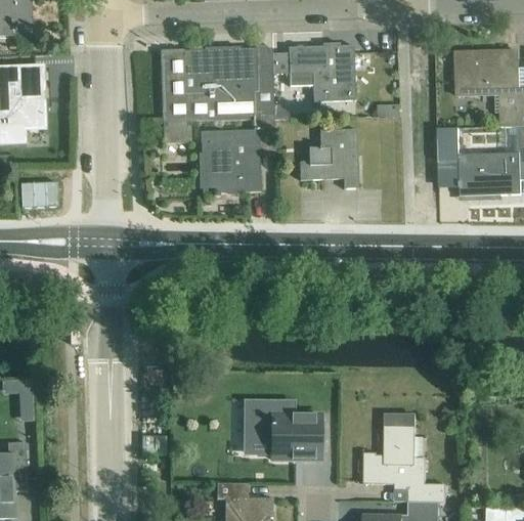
[(0,0),(0,24),(9,24),(10,35),(33,34),(31,0),(0,0)]
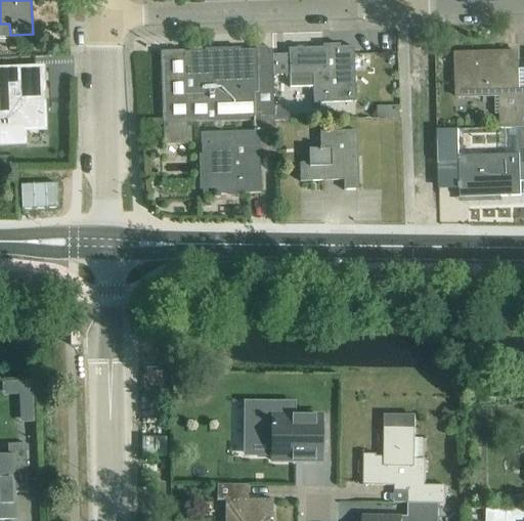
[(355,99),(354,64),(354,44),(340,45),(340,42),(334,42),(335,47),(325,47),(325,45),(308,46),(308,66),(312,66),(313,99),(355,99)]
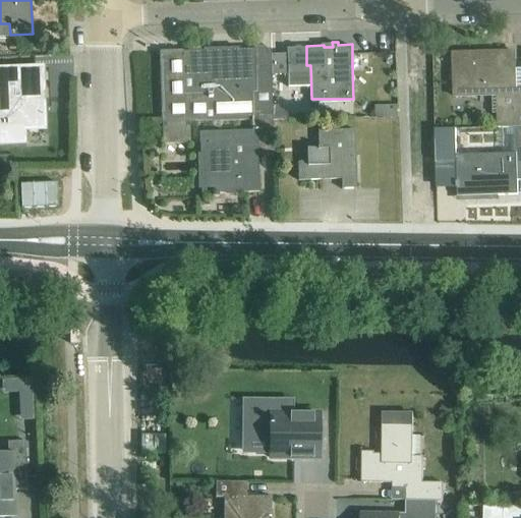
[(183,49),(183,48),(160,49),(162,142),(190,141),(189,120),(210,119),(247,118),(247,116),(252,116),(252,128),(199,129),(201,191),(212,191),(212,194),(218,194),(218,191),(258,190),(257,153),(273,153),(271,47),(265,47),(265,44),(253,44),(253,47),(200,49),(200,45),(188,46),(188,49),(183,49)]
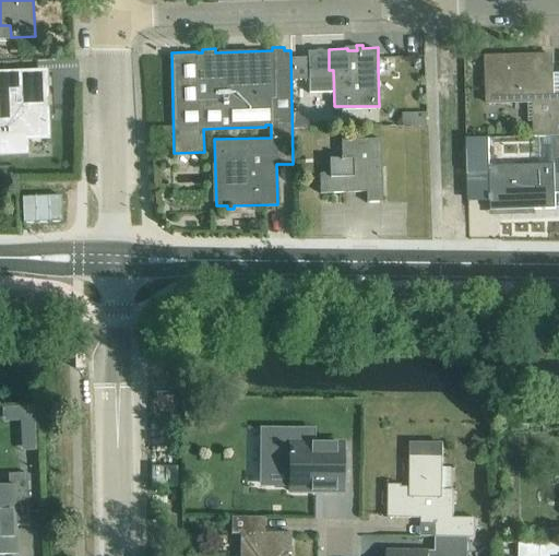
[(558,133),(558,94),(554,95),(552,52),(516,54),(518,58),(506,59),(506,55),(487,55),(488,101),(527,99),(535,99),(535,120),(536,134),(552,134),(558,133)]
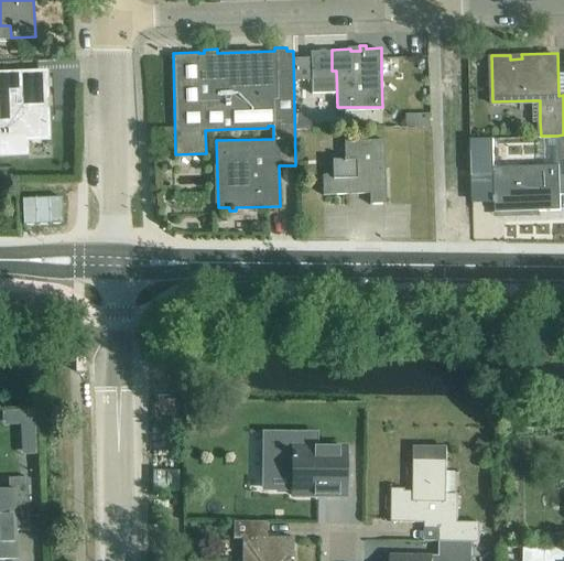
[(0,72),(0,128),(21,128),(21,137),(18,137),(18,138),(47,137),(46,112),(41,112),(41,94),(46,94),(45,72),(0,72)]
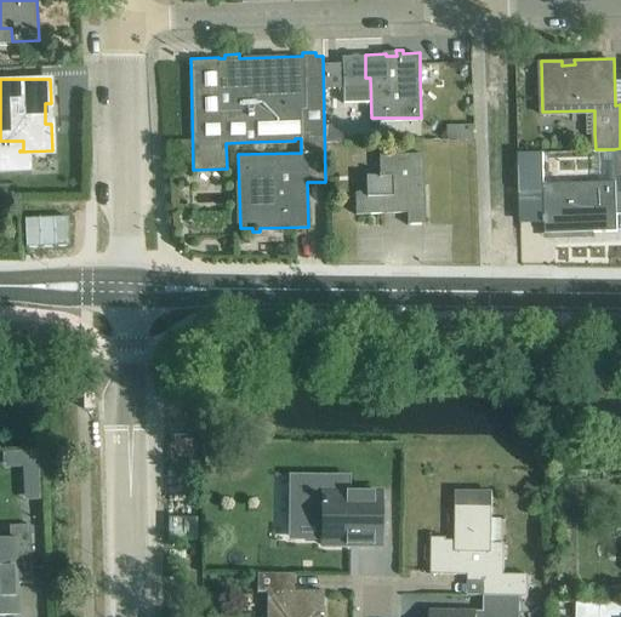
[(472,138),(472,123),(459,123),(459,138),(472,138)]
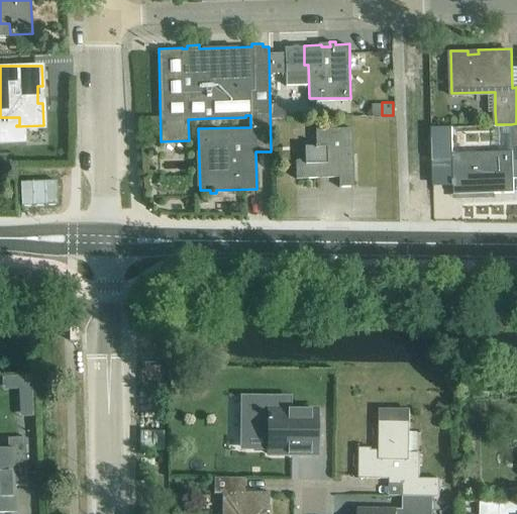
[(516,123),(511,124),(512,150),(454,152),(455,184),(495,183),(494,191),(514,190),(513,177),(516,176),(516,123)]
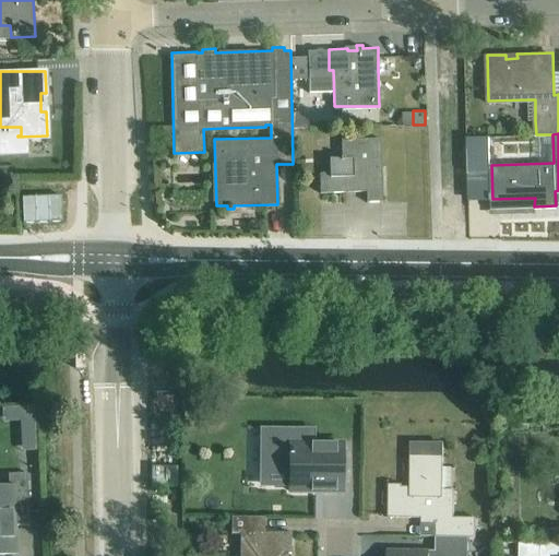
[(330,173),(319,173),(320,191),(366,190),(367,200),(382,200),(381,137),(341,138),(341,157),(329,158),(330,173)]
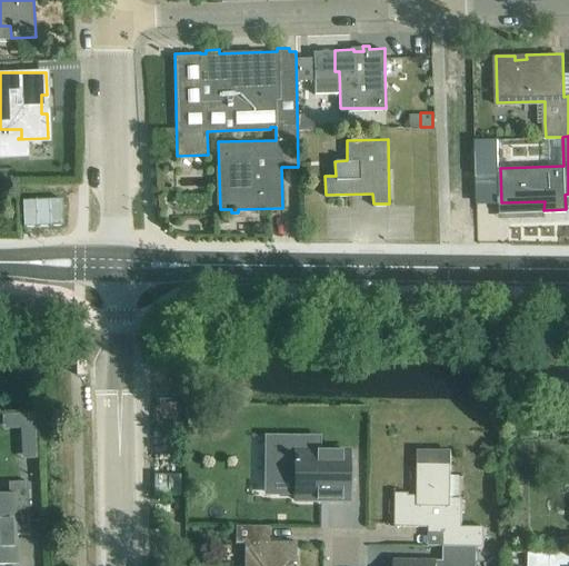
[(15,447),(43,447),(42,410),(5,410),(6,427),(13,427),(15,447)]
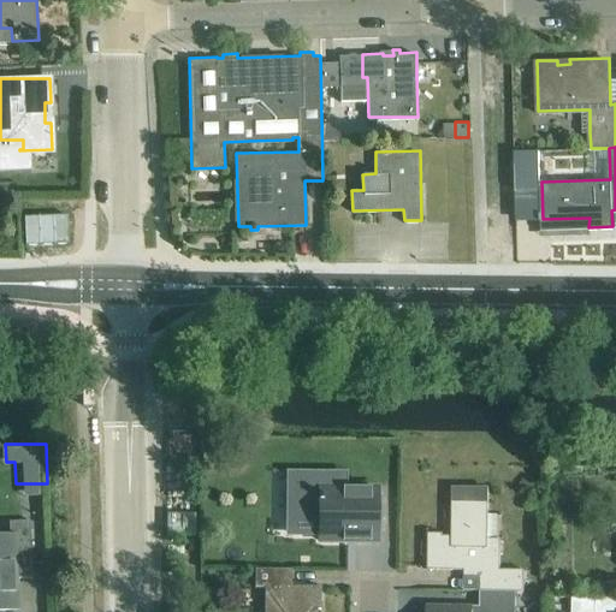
[(373,473),(394,471),(394,458),(373,459),(373,473)]
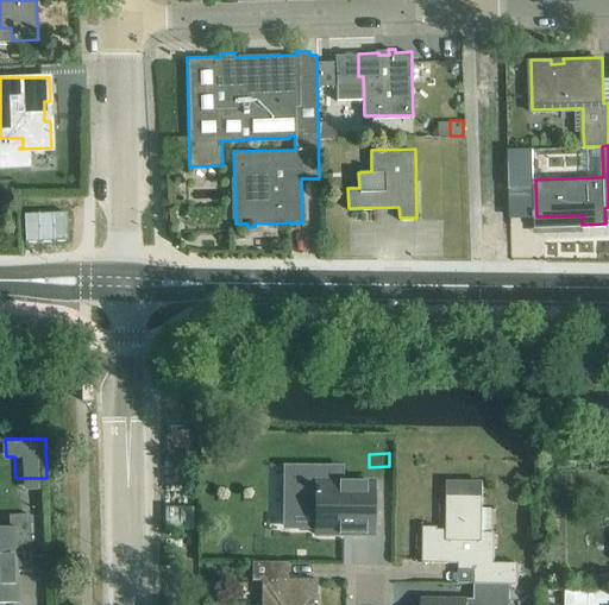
[(286,466),(284,512),(315,514),(315,533),(372,533),(372,509),(372,480),(340,480),(340,466),(286,466)]
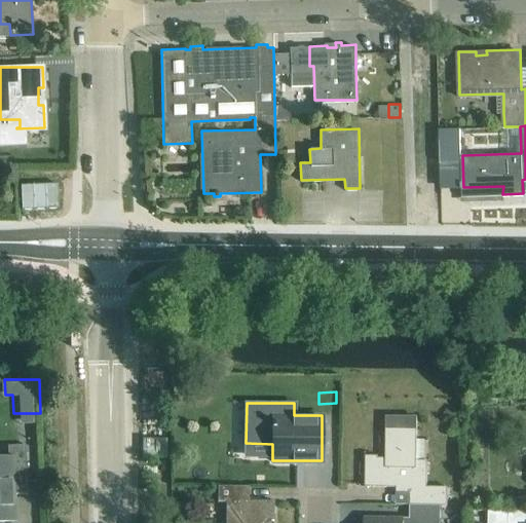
[(411,502),(440,502),(447,503),(448,485),(426,485),(426,458),(416,457),(416,433),(385,433),(385,455),(367,455),(366,484),(386,485),(386,482),(397,482),(397,490),(411,490),(411,502)]
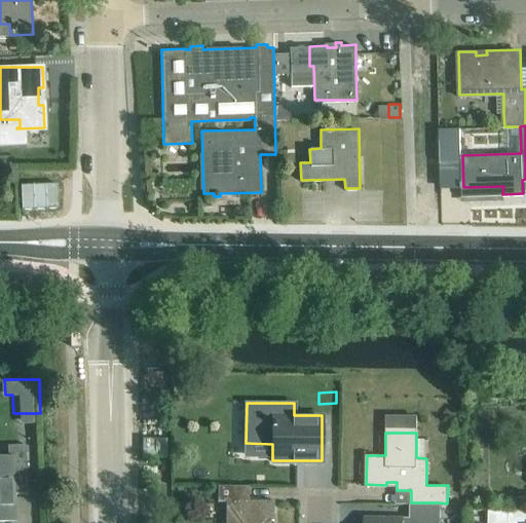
[(0,458),(0,518),(12,518),(11,493),(28,492),(25,443),(7,443),(8,458),(0,458)]
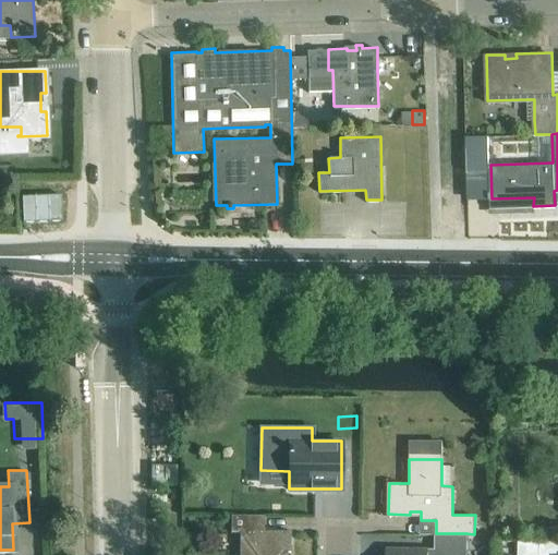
[(264,514),(242,514),(231,514),(230,535),(240,535),(239,552),(244,552),(244,554),(284,554),(284,551),(290,551),(290,530),(264,529),(264,514)]
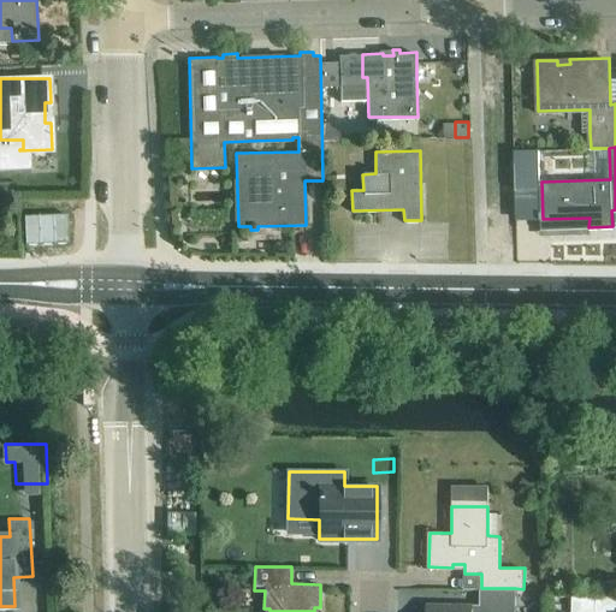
[(515,611),(515,588),(481,588),(480,604),(501,604),(501,611),(515,611)]
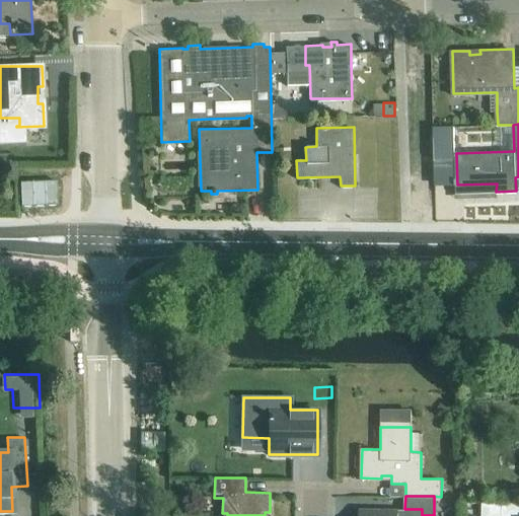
[(518,515),(518,501),(502,502),(485,502),(485,515),(518,515)]
